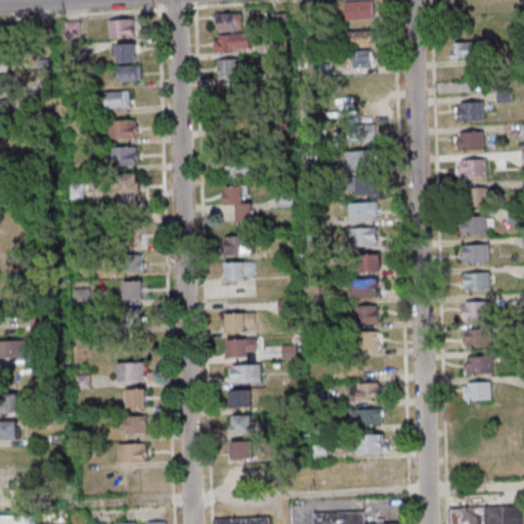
[(376,18),(375,0),(345,0),(346,18),(376,18)]
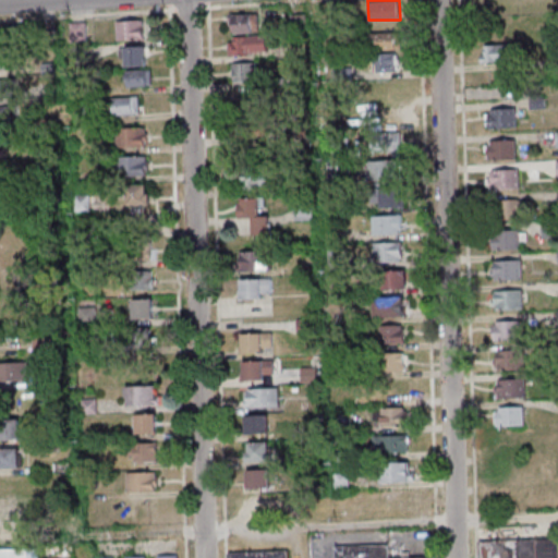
[(231,15),(231,33),(261,33),(261,15),(231,15)]
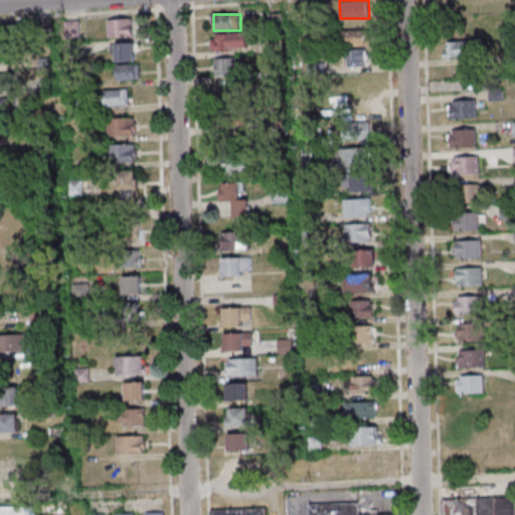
[(108,37),(134,37),(134,20),(108,20),(108,37)]
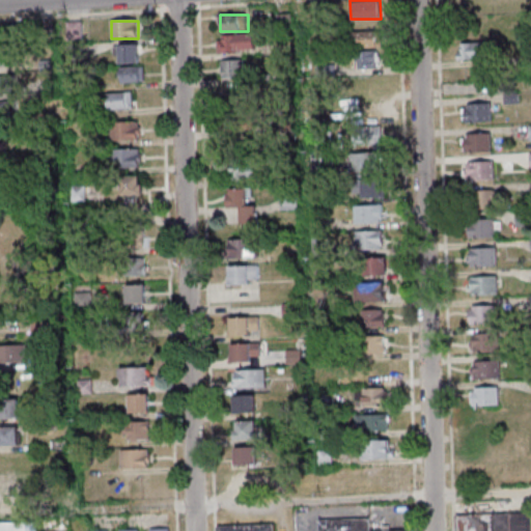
[(66,23),(66,38),(83,38),(83,23),(66,23)]
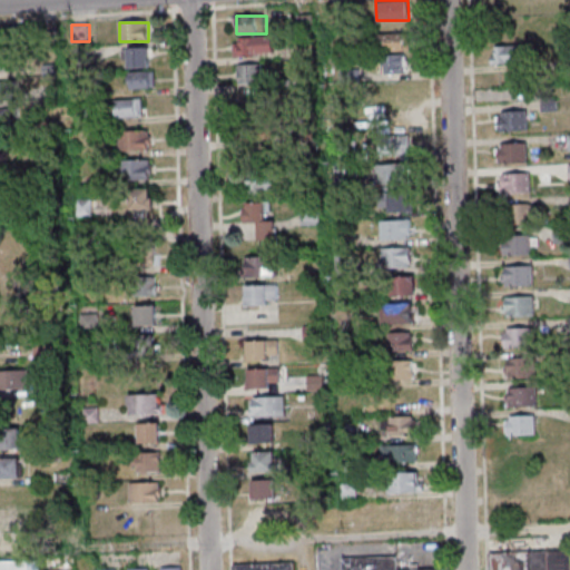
[(0,50),(12,50),(12,31),(0,31),(0,50)]
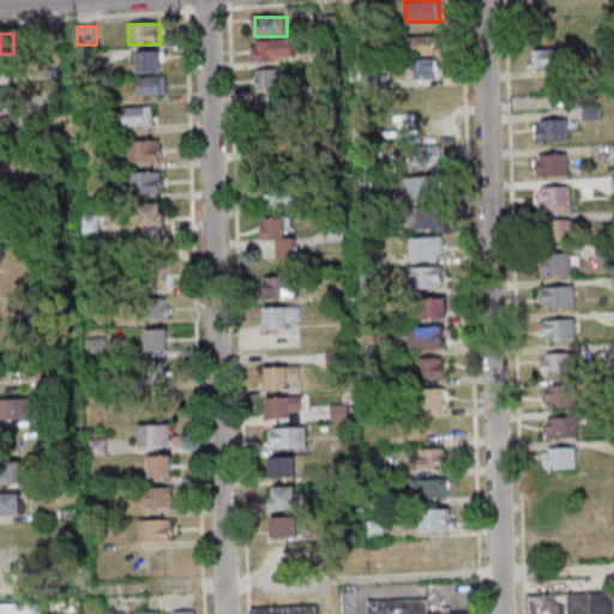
[(441,54),(441,35),(407,36),(407,54),(441,54)]
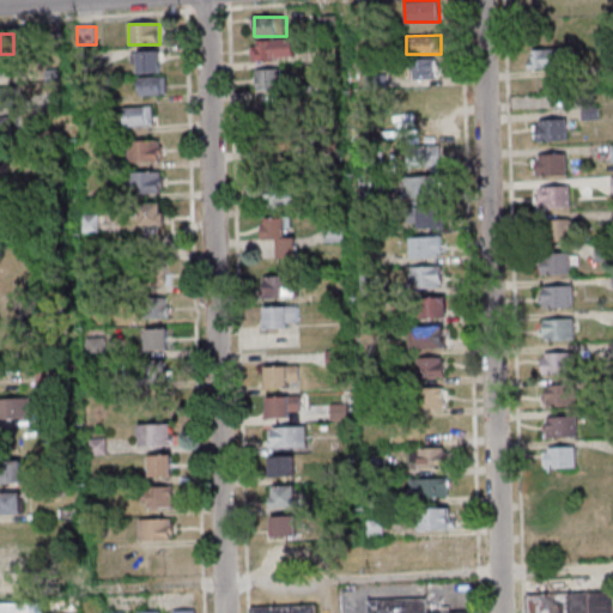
[(252,41),(252,60),(293,60),(293,41),(252,41)]
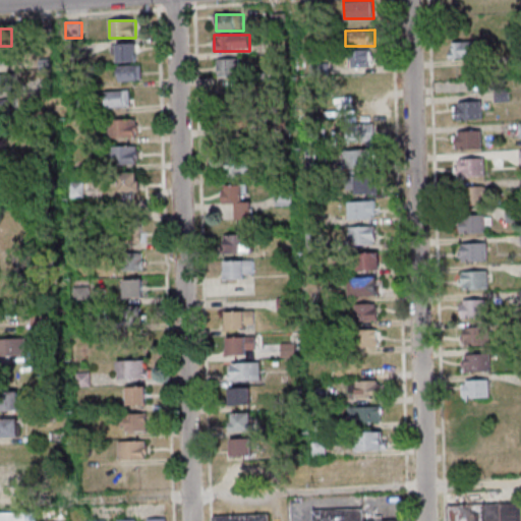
[(449,42),(449,57),(481,57),(481,42),(449,42)]
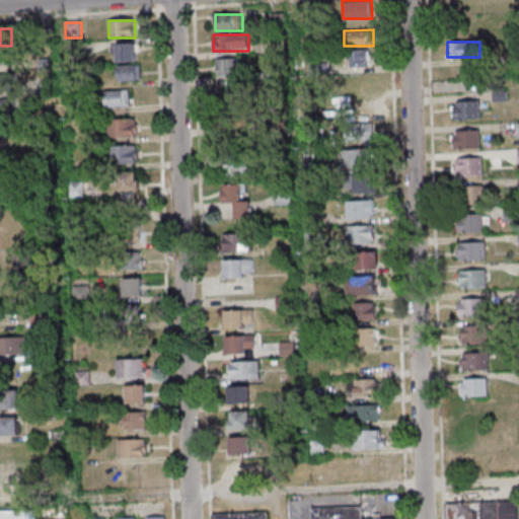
[(140,44),(114,44),(114,61),(140,61),(140,44)]
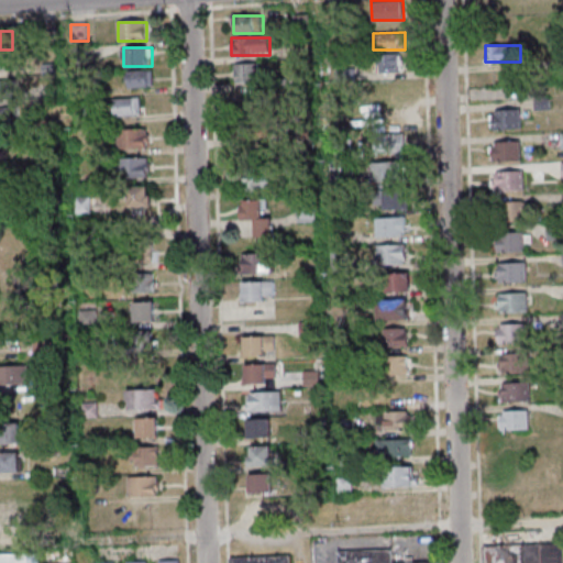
[(0,70),(22,70),(22,54),(0,54),(0,70)]
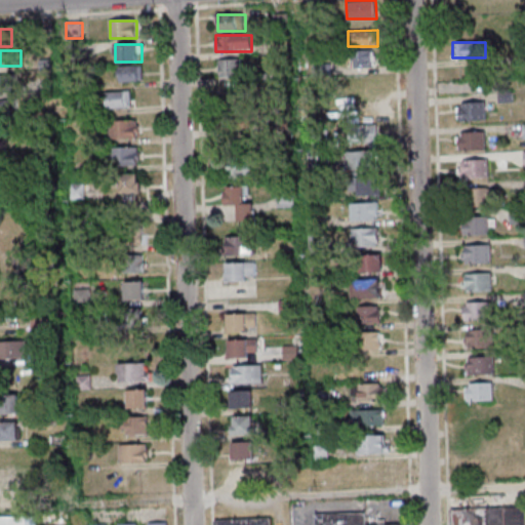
[(375,50),(350,50),(350,69),(375,69),(375,50)]
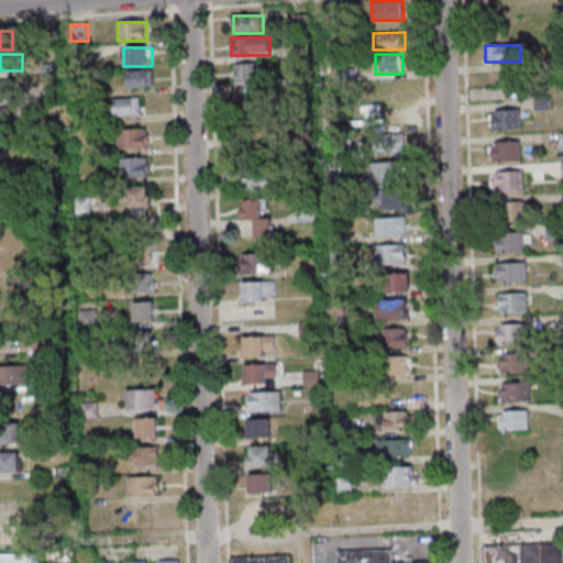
[(235,65),(235,84),(261,84),(261,65),(235,65)]
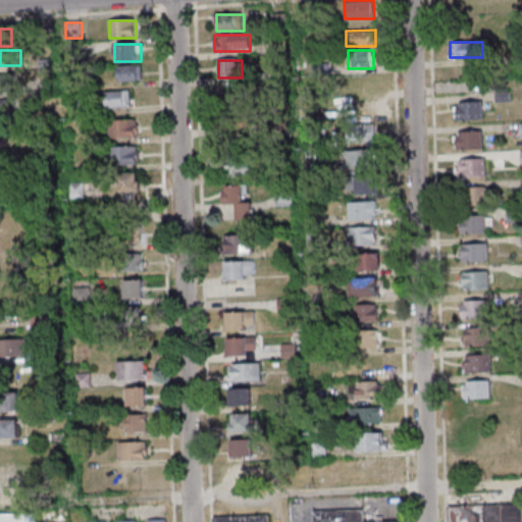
[(143,80),(143,65),(118,65),(118,80),(143,80)]
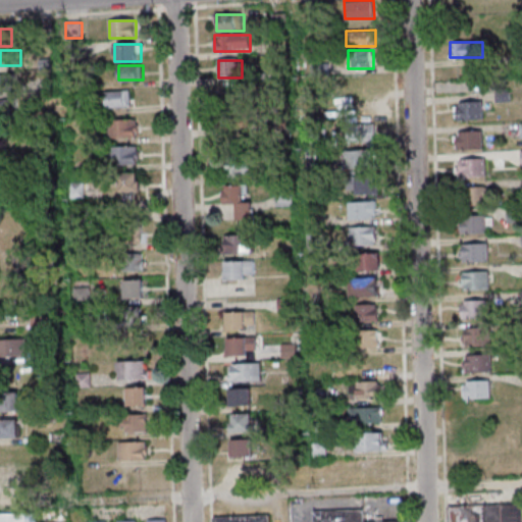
[(23,74),(0,74),(0,91),(23,92),(23,74)]
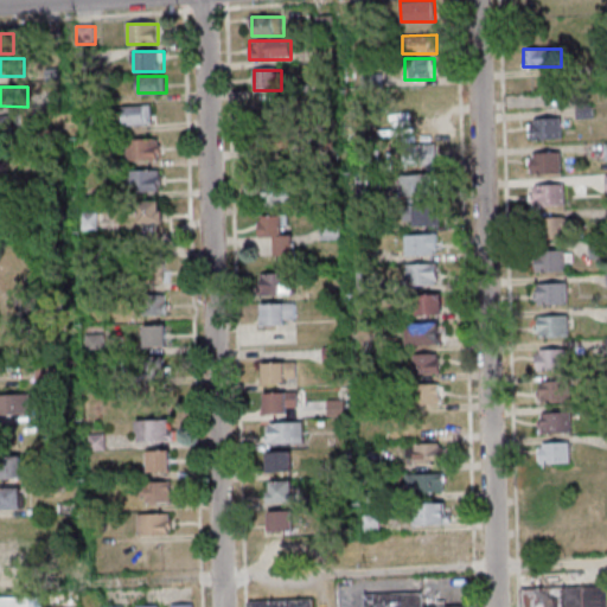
[(119,125),(153,125),(153,107),(119,107),(119,125)]
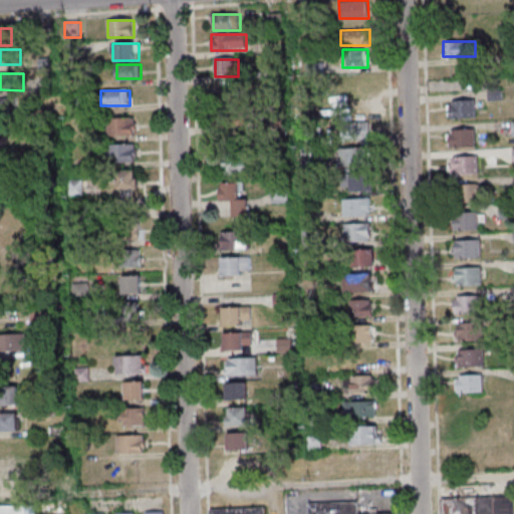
[(0,99),(0,117),(22,117),(22,100),(0,99)]
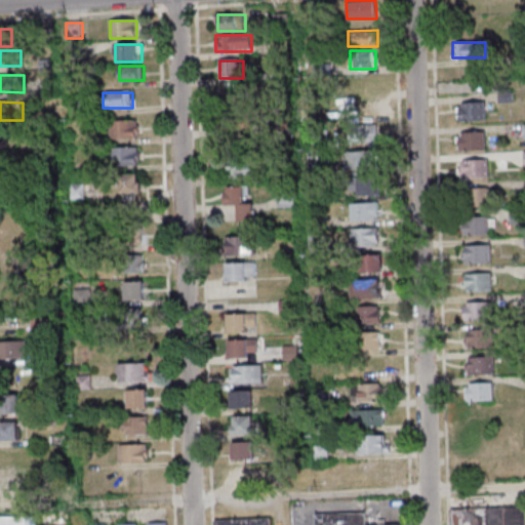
[(486,120),(486,102),(457,102),(457,120),(486,120)]
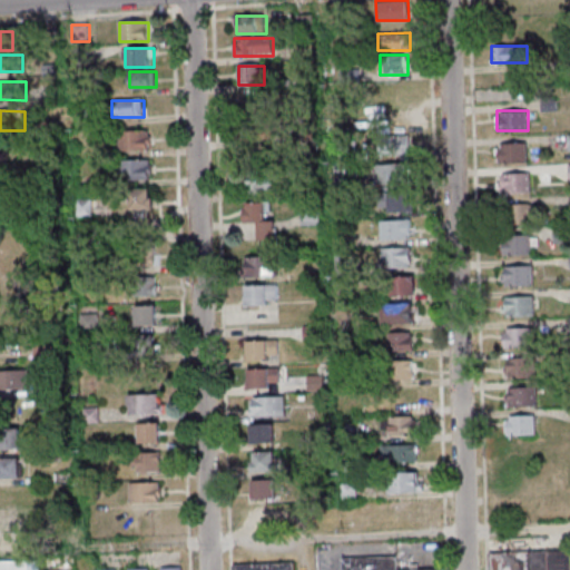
[(413,111),(384,111),(384,131),(413,131),(413,111)]
